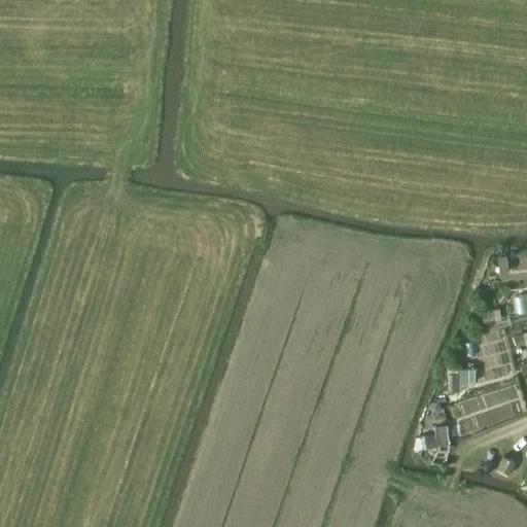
[(507,254),(498,255),(499,267),(508,266),(507,254)]
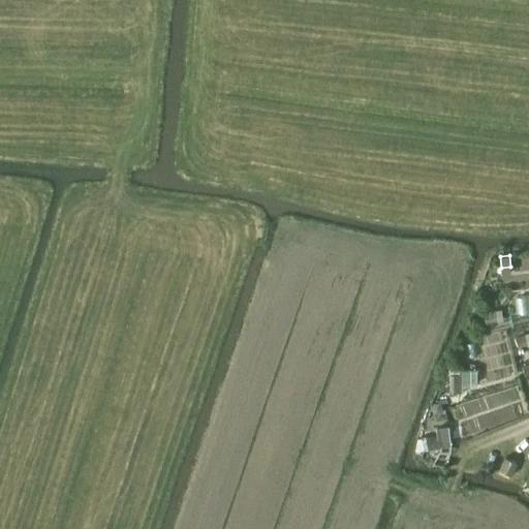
[(495,309),(484,311),(486,323),(497,321),(496,315),(495,309)]
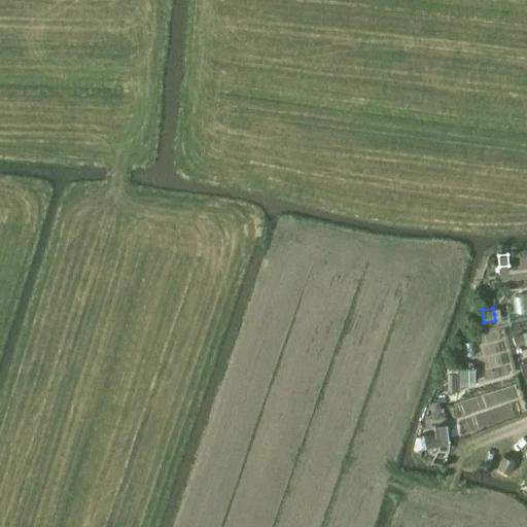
[(524,332),(514,336),(516,345),(526,342),(524,332)]
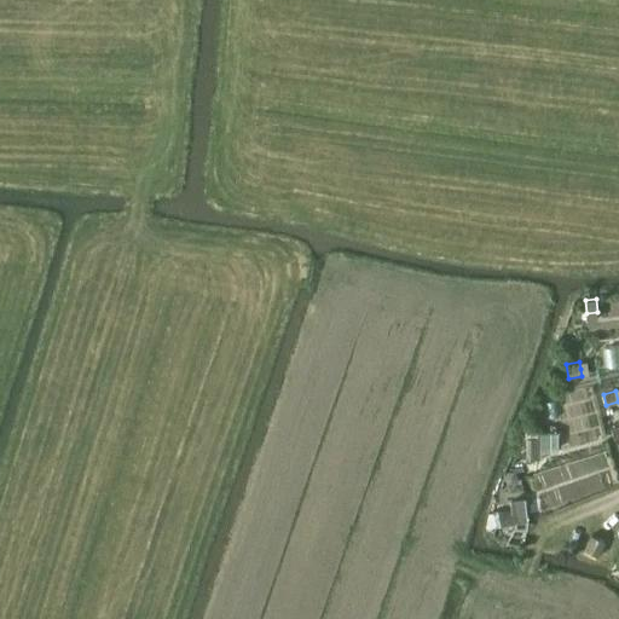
[(539,455),(539,437),(527,438),(527,455),(538,455),(539,455)]
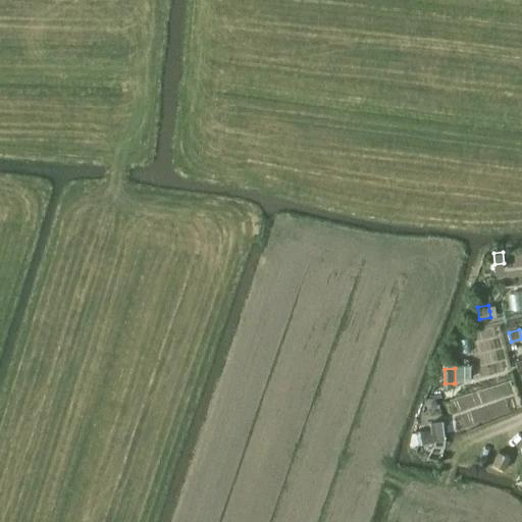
[(420,432),(417,433),(418,441),(418,444),(421,444),(422,445),(436,442),(436,439),(435,429),(431,430),(420,431),(420,432)]
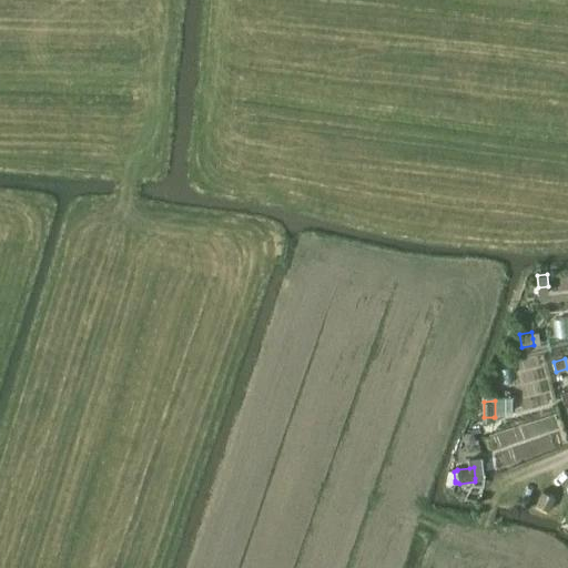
[(543,490),(536,505),(550,510),(556,496),(543,490)]
